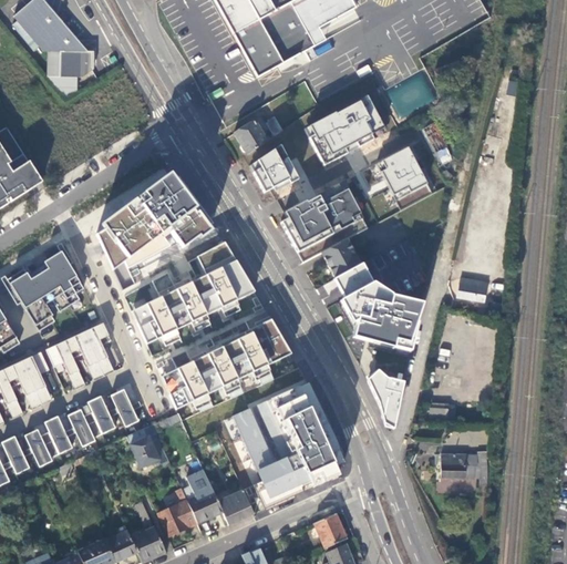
[(17,19),(37,44),(42,51),(60,51),(60,75),(75,77),(81,77),(93,68),(94,52),(76,52),(78,41),(43,0),(32,0),(14,16),(17,19)]
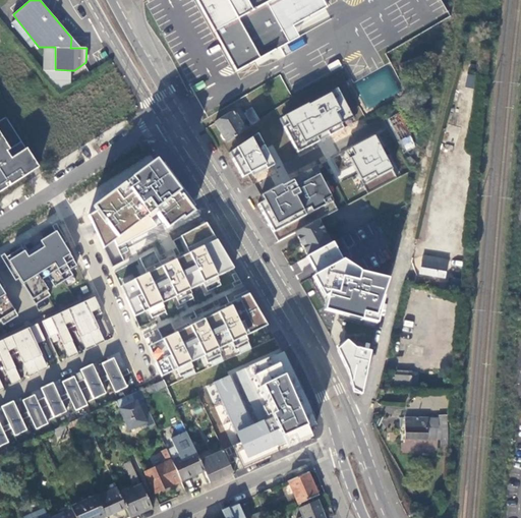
[(198,0),(215,30),(236,69),(269,51),(299,35),(293,23),(327,5),(324,0),(198,0)]
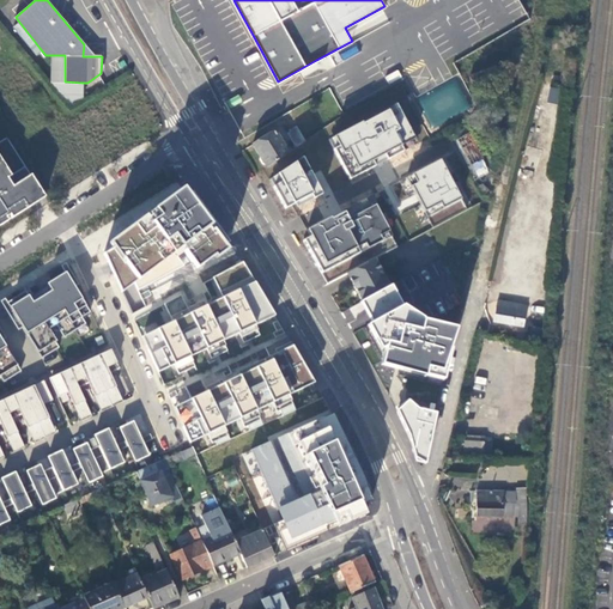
[(513,35),(526,35),(530,18),(513,28),(513,35)]
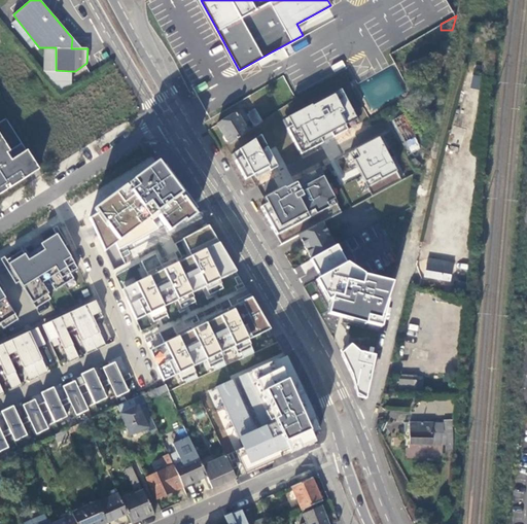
[(30,45),(34,41),(15,18),(10,22),(30,45)]
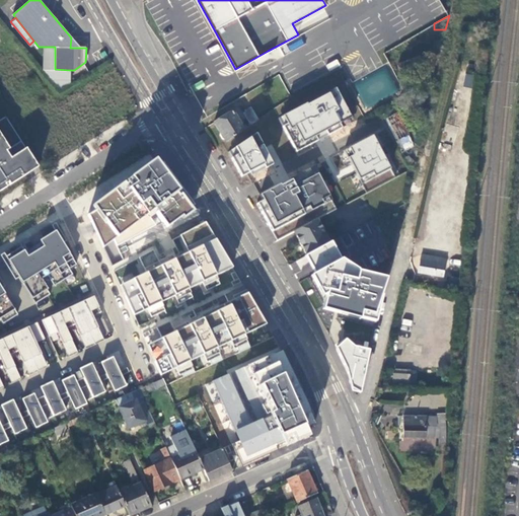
[(70,80),(69,70),(55,69),(55,47),(39,47),(43,52),(42,67),(60,86),(70,80)]
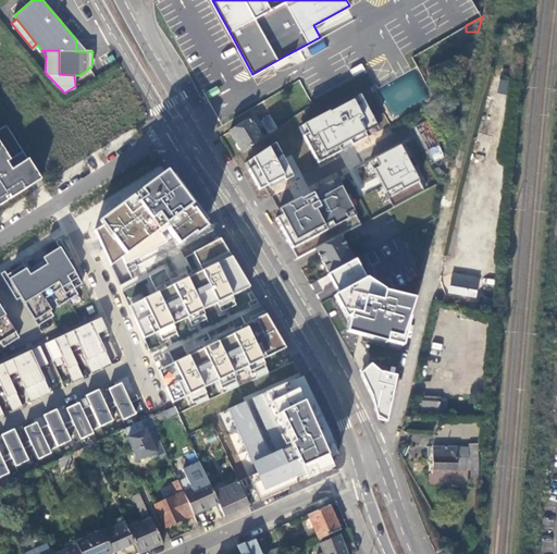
[(428,68),(432,77),(455,69),(450,59),(428,68)]
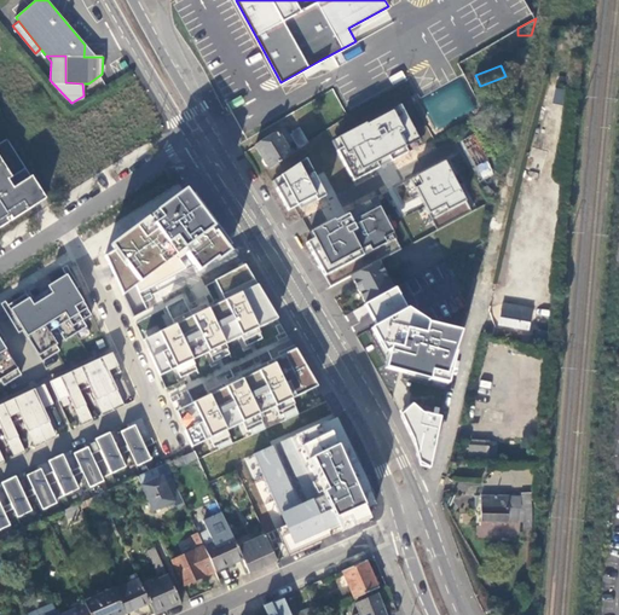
[(507,100),(491,109),(495,115),(510,106),(507,100)]
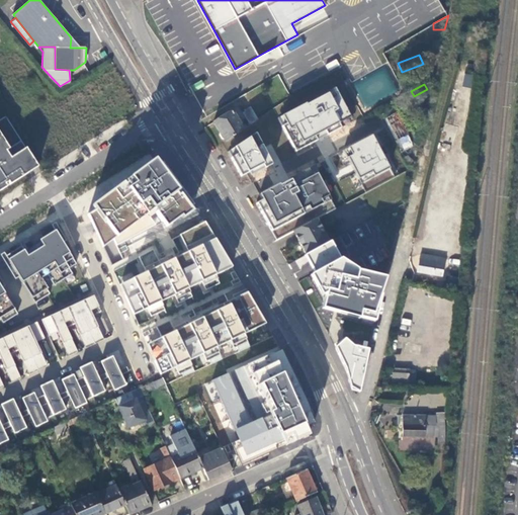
[(277,115),(294,150),(352,118),(334,85),(277,115)]
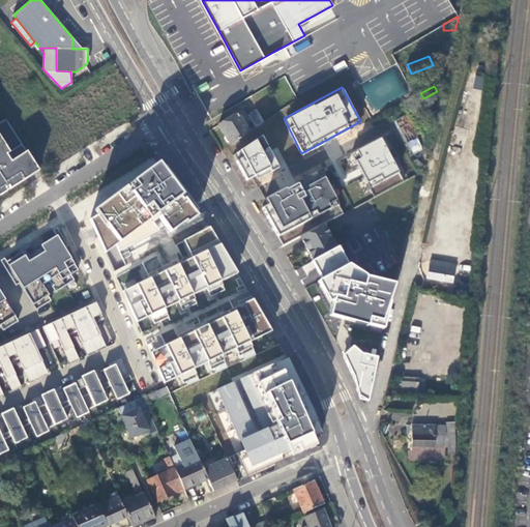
[(231,142),(264,119),(256,107),(249,111),(251,112),(246,114),(242,108),(218,122),(225,134),(224,136),(227,140),(229,140),(231,142)]
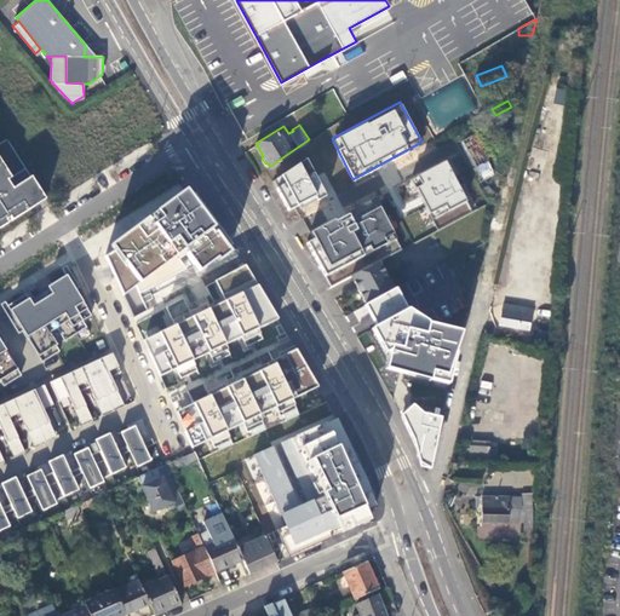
[(471,133),(469,128),(460,132),(463,138),(471,133)]
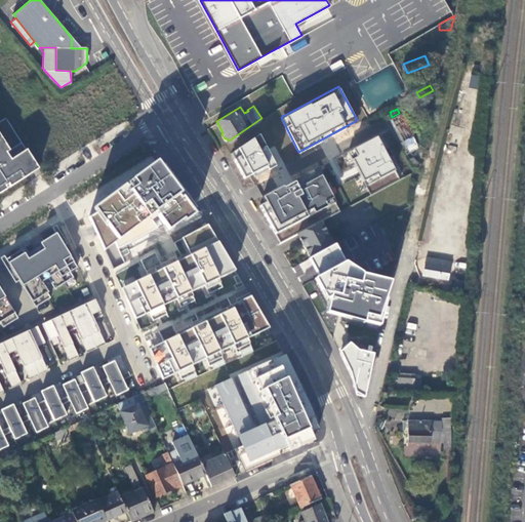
[(392,117),(390,112),(386,115),(397,135),(399,141),(402,139),(403,138),(392,117)]
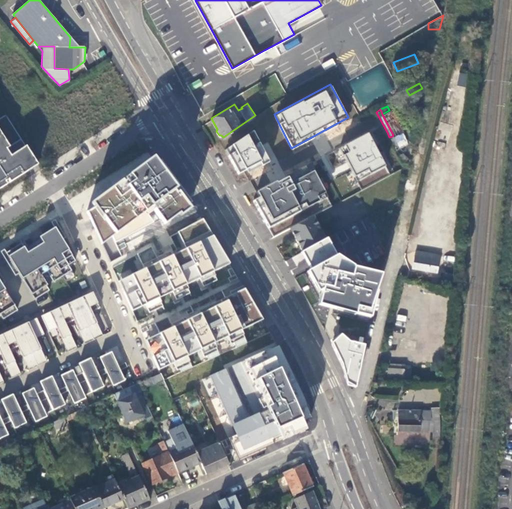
[(391,109),(389,110),(382,114),(393,135),(392,136),(396,144),(407,138),(398,122),(401,120),(398,115),(395,116),(391,109)]
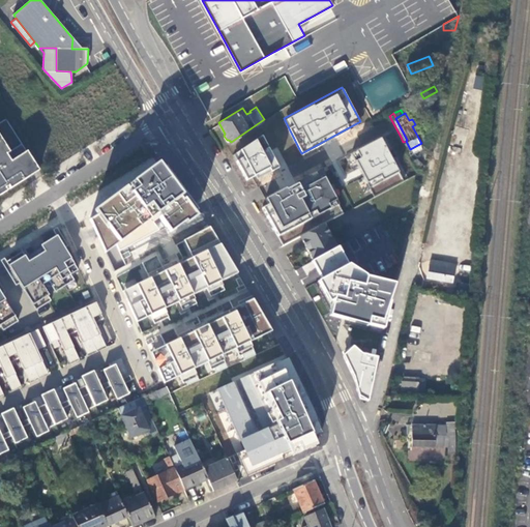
[(237,150),(252,179),(277,166),(261,133),(237,150)]
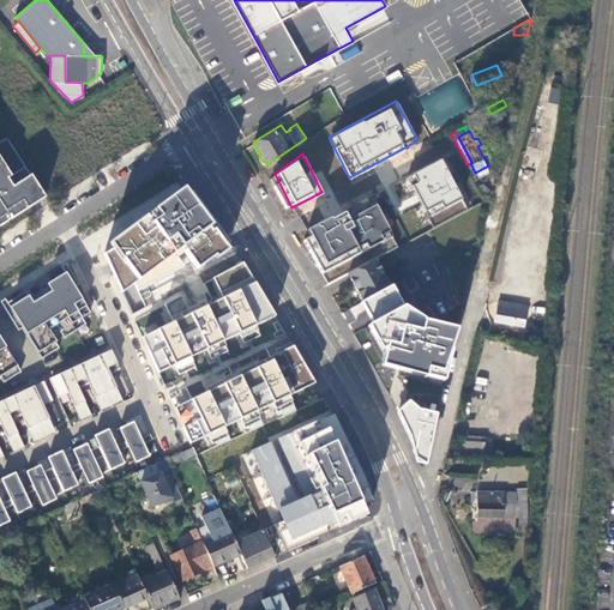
[(374,193),(397,236),(465,200),(443,157),(374,193)]
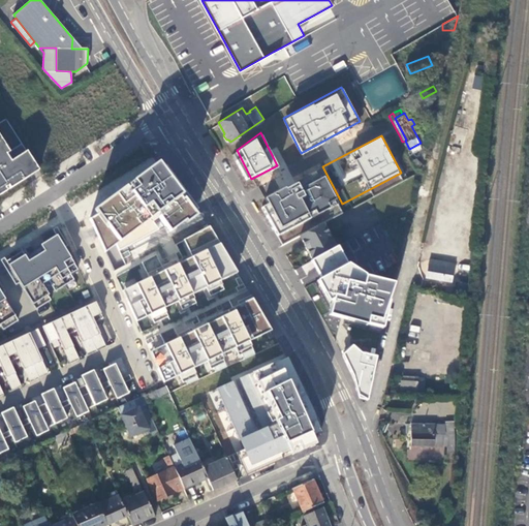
[(0,192),(39,167),(27,149),(11,159),(0,141),(0,192)]
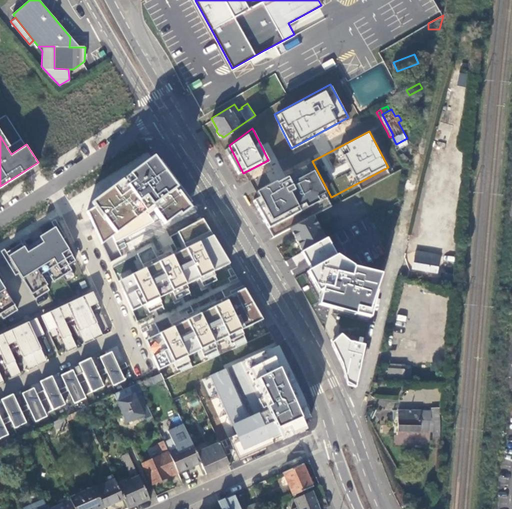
[(78,205),(99,244),(146,209),(151,205),(164,221),(178,211),(180,213),(189,207),(186,201),(190,199),(179,184),(155,148),(78,205)]
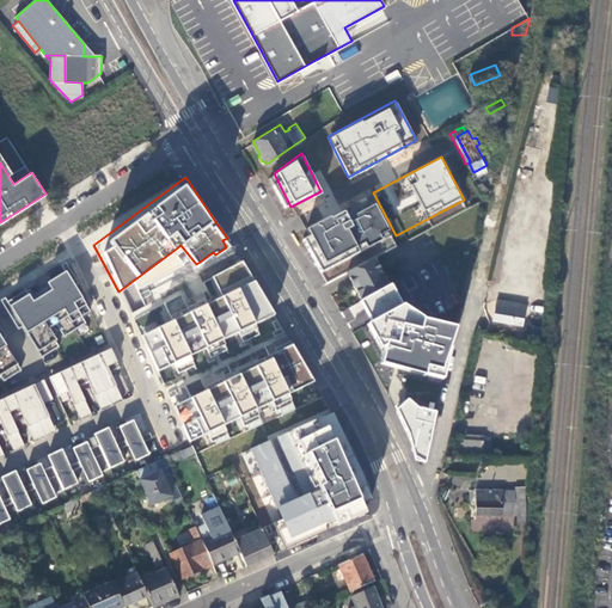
[(300,231),(322,272),(391,237),(369,195),(300,231)]
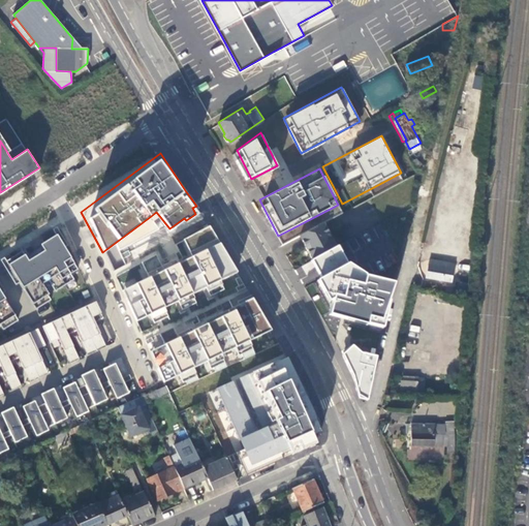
[(221,282),(230,278),(244,272),(212,220),(204,221),(176,236),(185,253),(182,254),(162,265),(156,252),(142,260),(150,276),(135,282),(133,278),(121,283),(138,322),(152,316),(155,321),(168,315),(164,308),(179,301),(182,307),(196,301),(193,296),(208,289),(210,295),(224,287),(221,282)]
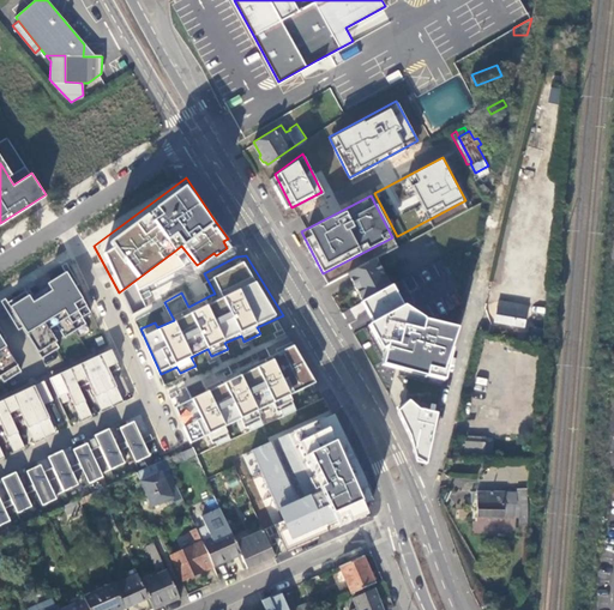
[(351,277),(362,299),(392,283),(381,263),(378,255),(348,271),(351,277)]
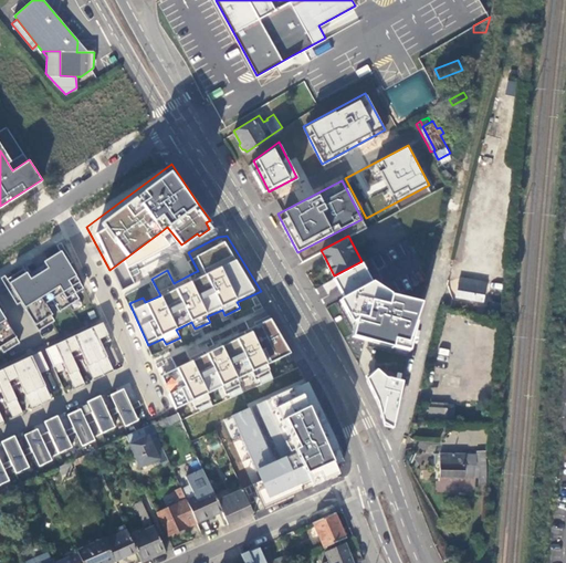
[(77,288),(60,260),(45,269),(46,271),(30,281),(29,279),(14,288),(32,316),(77,288)]
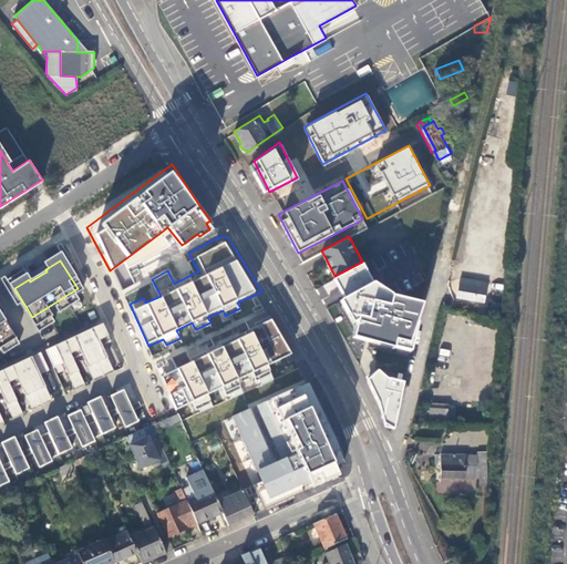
[(351,321),(348,337),(409,354),(422,303),(377,290),(362,262),(334,276),(331,278),(341,297),(338,298),(351,321)]
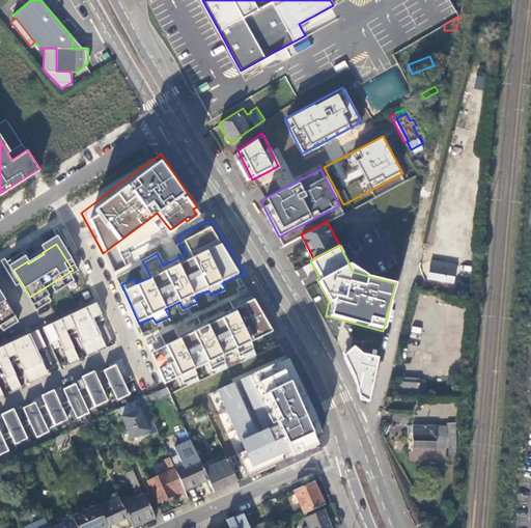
[(456,262),(430,258),(429,265),(455,269),(456,262)]
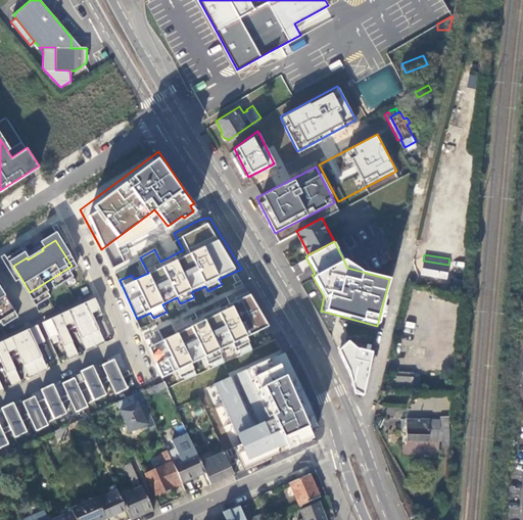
[(448,265),(423,261),(420,273),(446,278),(448,265)]
